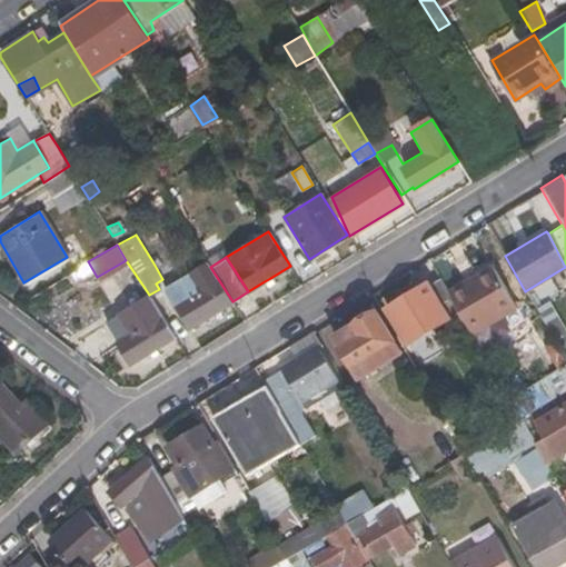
[(162,266),(158,258),(152,261),(157,269),(162,266)]
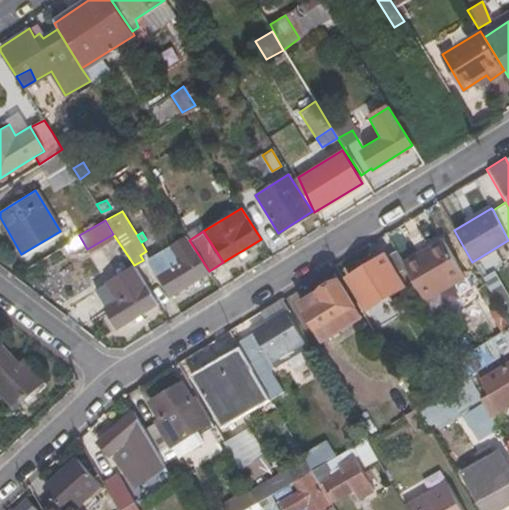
[(149,260),(170,295),(209,271),(189,240),(186,236),(149,260)]
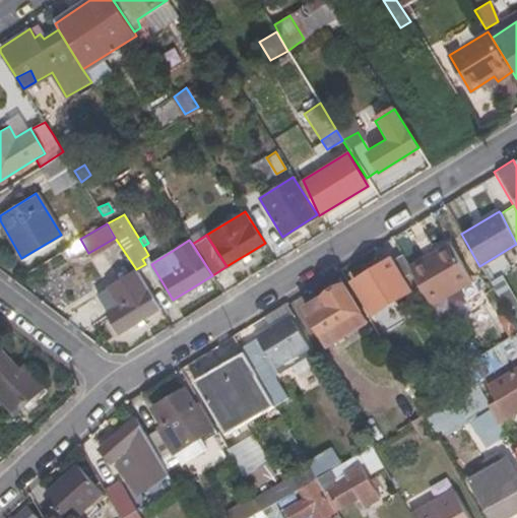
[(470,282),(448,242),(408,266),(424,293),(432,306),(470,282)]
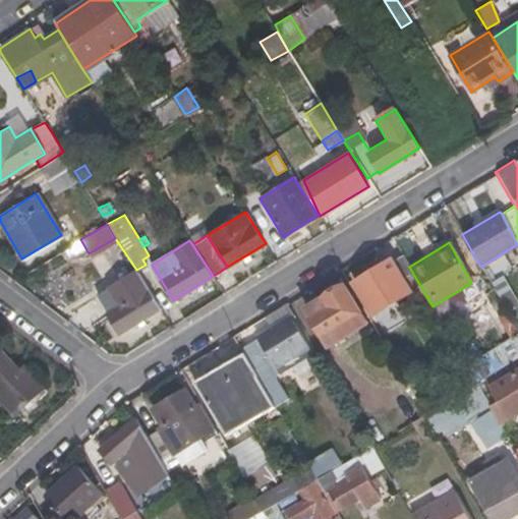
[(424,293),(409,267),(400,252),(378,267),(372,260),(361,267),(365,274),(351,283),(371,315),(410,292),(415,298),(424,293)]
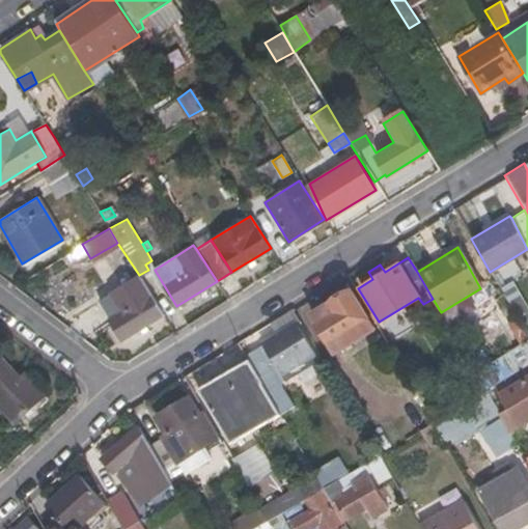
[(248,270),(255,265),(252,259),(245,263),(248,270)]
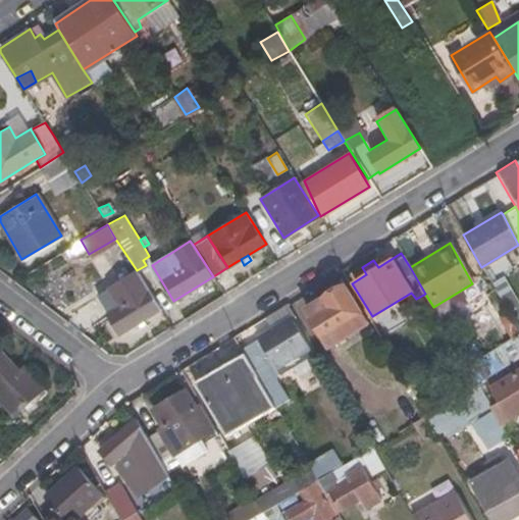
[(97,295),(122,332),(160,309),(137,270),(97,295)]
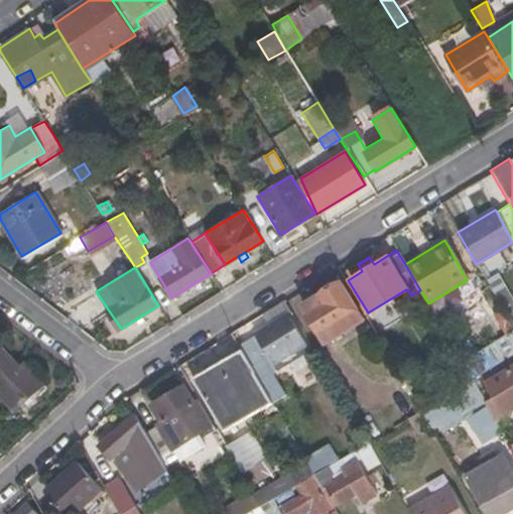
[(364,320),(340,280),(301,304),(324,344),(364,320)]
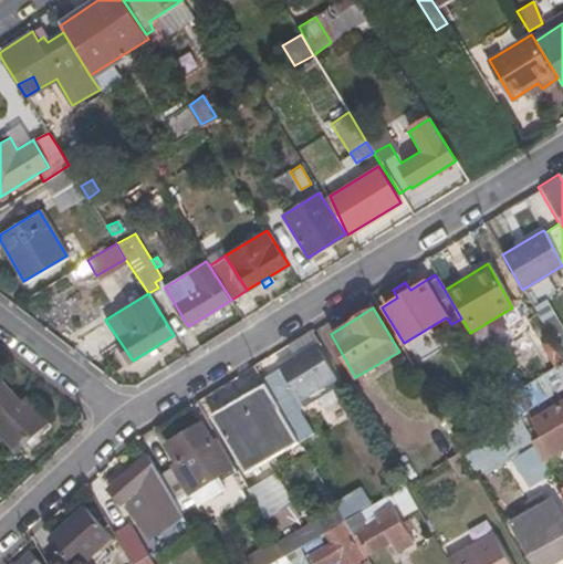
[(299,398),(335,375),(315,342),(278,365),(299,398)]
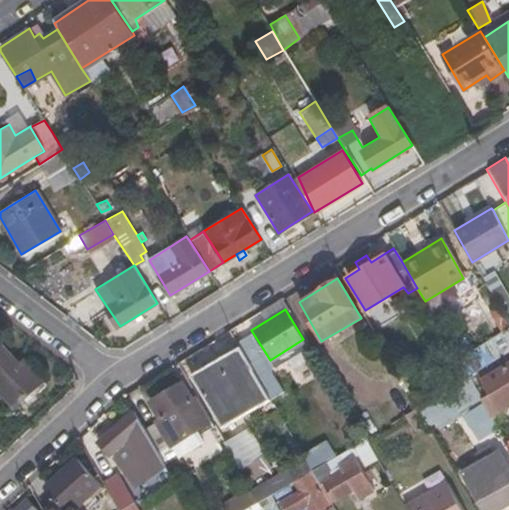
[(265,368),(246,333),(235,341),(237,347),(255,374),(265,368)]
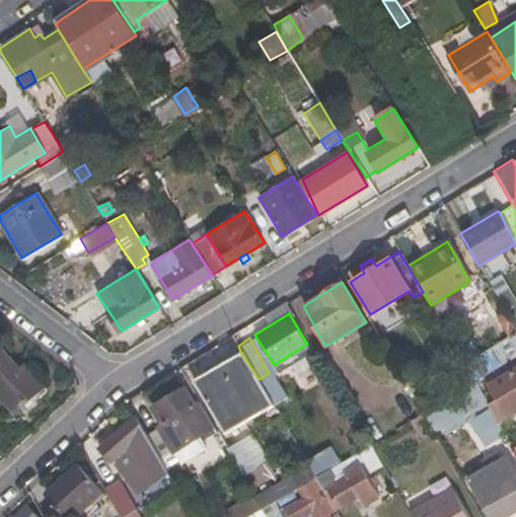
[(278,372),(312,351),(307,344),(274,365),(278,372)]
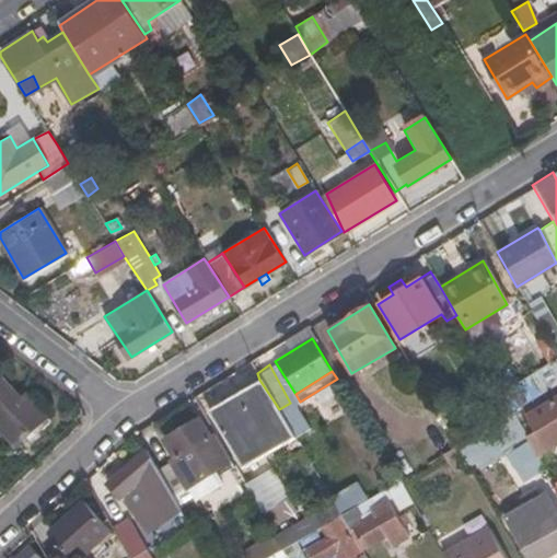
[(22,399),(3,379),(0,382),(0,417),(2,419),(0,420),(0,428),(15,445),(46,417),(26,395),(22,399)]
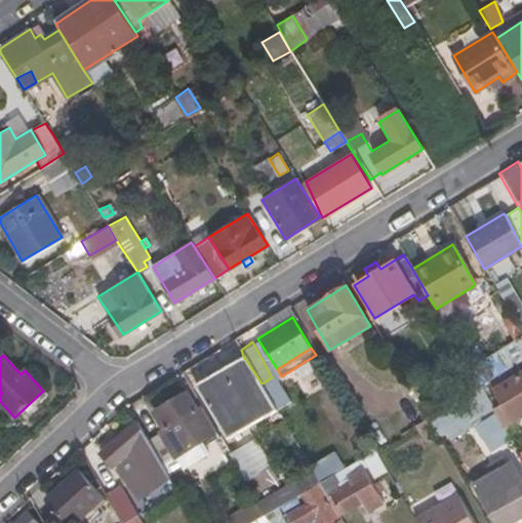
[(196,385),(227,437),(275,408),(262,384),(243,356),(196,385)]
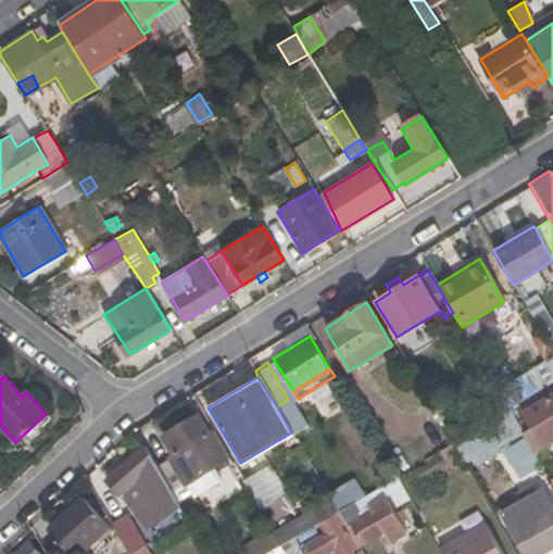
[(552,390),(552,380),(538,389),(542,398),(552,390)]
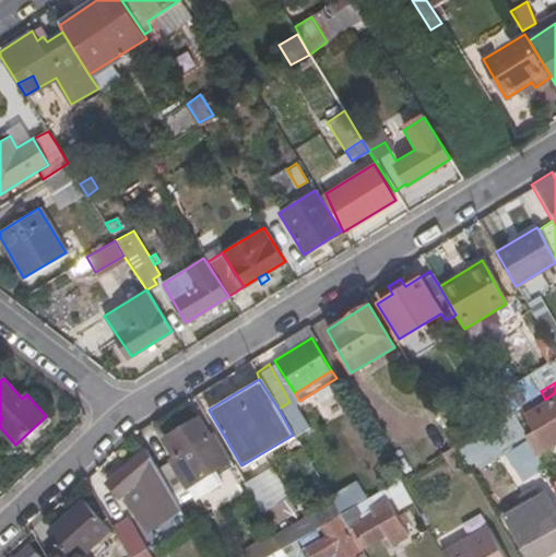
[(555,392),(545,400),(541,391),(519,405),(533,428),(524,434),(528,438),(528,439),(536,454),(555,442),(555,392)]
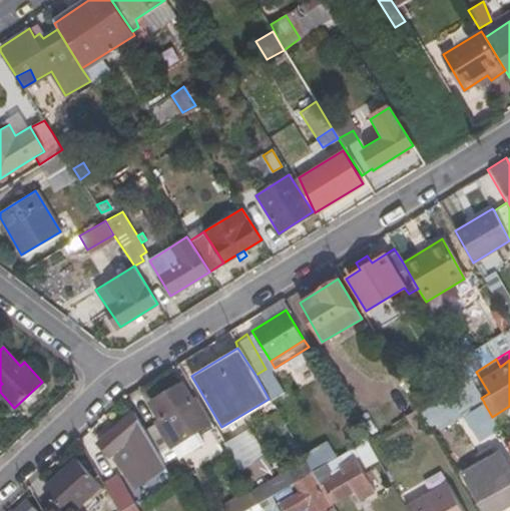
[(446,390),(417,407),(427,423),(434,419),(440,428),(455,419),(445,401),(449,399),(460,417),(464,414),(484,402),(481,398),(469,376),(446,390)]
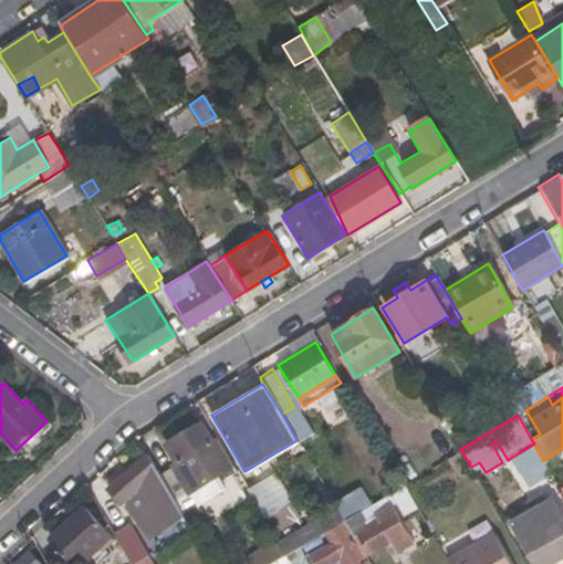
[(174,462),(170,466),(185,489),(229,462),(216,439),(211,440),(200,421),(163,442),(174,462)]
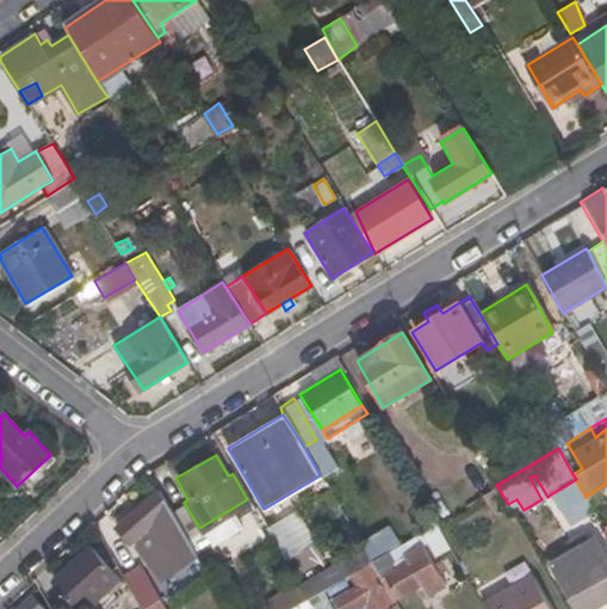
[(594,510),(586,497),(576,480),(576,479),(552,493),(570,524),(594,510)]
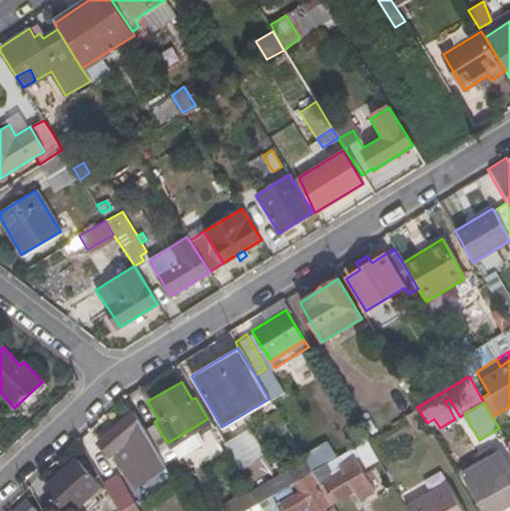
[(151,476),(165,468),(133,410),(96,443),(108,459),(111,457),(115,463),(129,451),(151,476)]
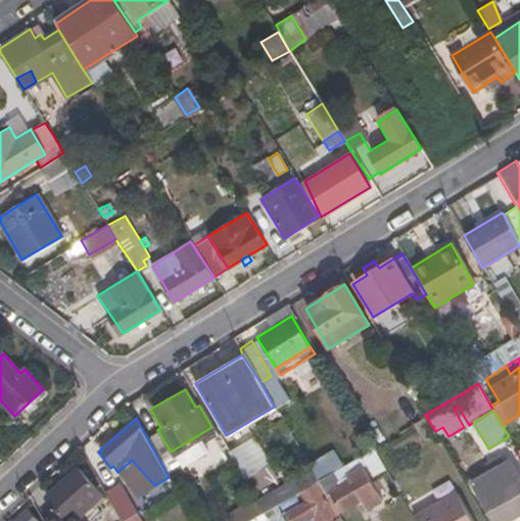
[(215,432),(211,427),(171,452),(174,458),(215,432)]
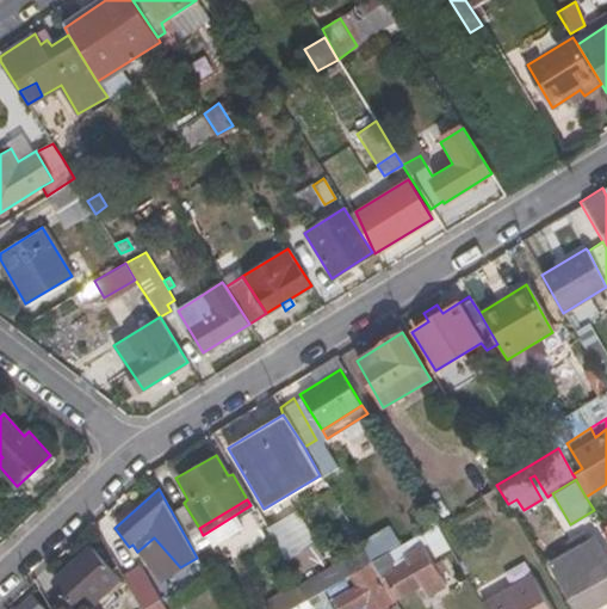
[(268,526),(285,554),(313,539),(295,510),(268,526)]
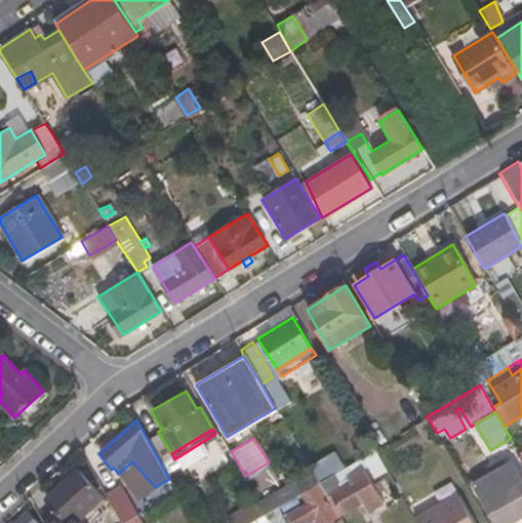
[(332,450),(308,465),(318,481),(348,464),(345,458),(338,460),(332,450)]
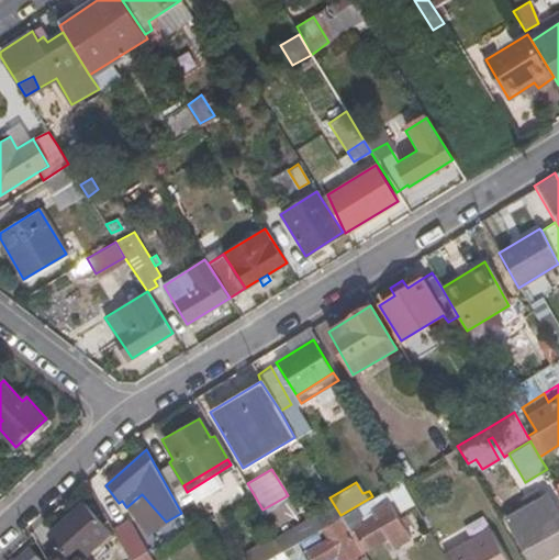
[(558,518),(545,495),(502,522),(524,559),(543,559),(558,550),(558,518)]
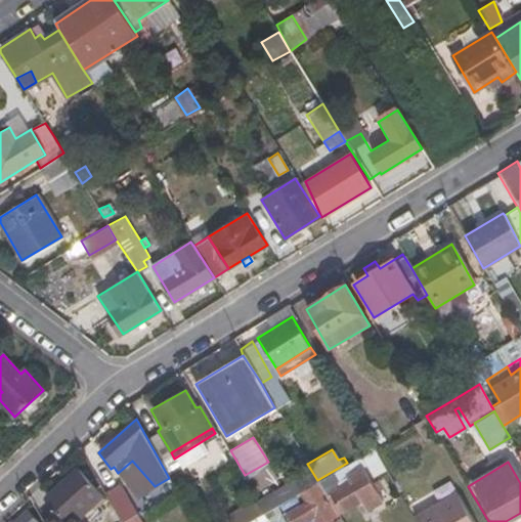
[(345,475),(347,479),(324,492),(338,516),(378,491),(361,465),(345,475)]
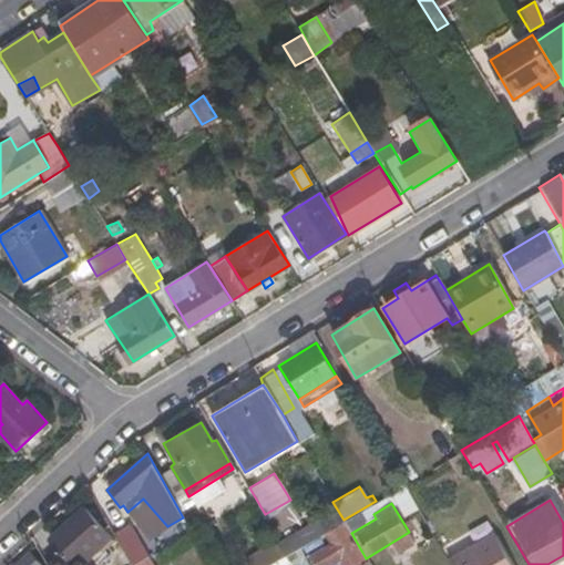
[(48,537),(62,554),(47,564),(82,564),(110,538),(81,504),(48,537)]
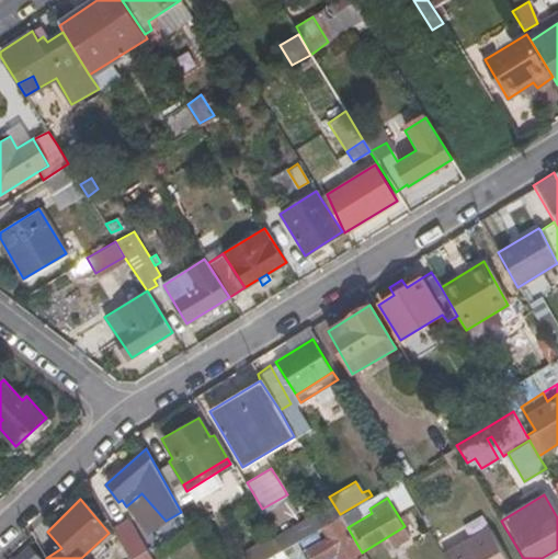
[(148,558),(115,503),(101,511),(128,558),(148,558)]
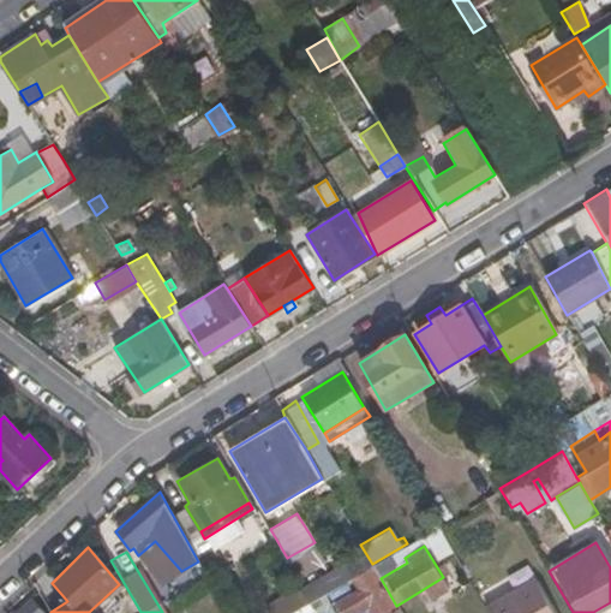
[(359,612),(367,608),(370,612),(400,612),(396,606),(381,578),(372,564),(328,591),(340,612),(359,612)]
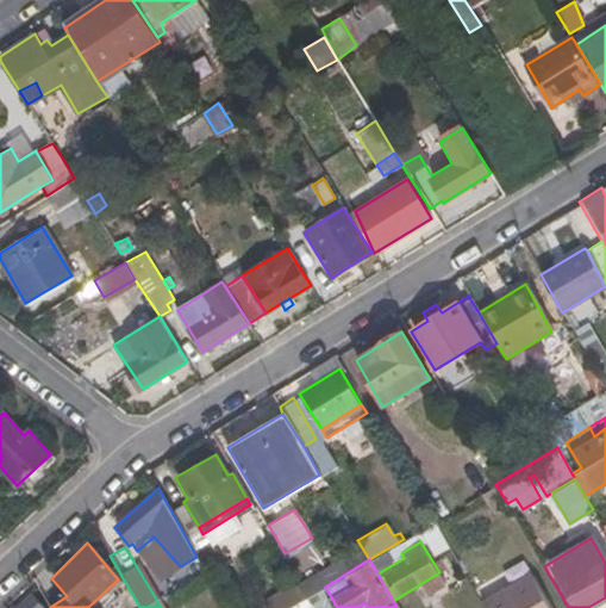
[(547,607),(530,579),(480,607),(547,607)]
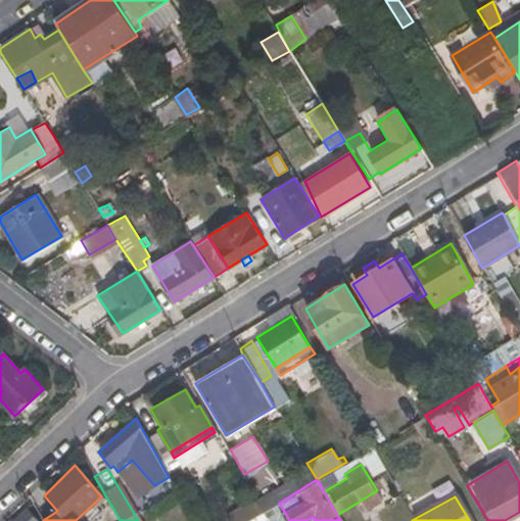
[(282,520),(274,506),(263,513),(267,520),(282,520)]
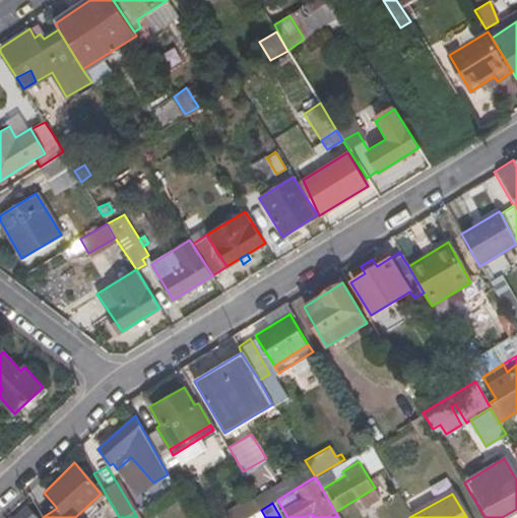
[(39,517),(24,505),(10,517),(39,517)]
